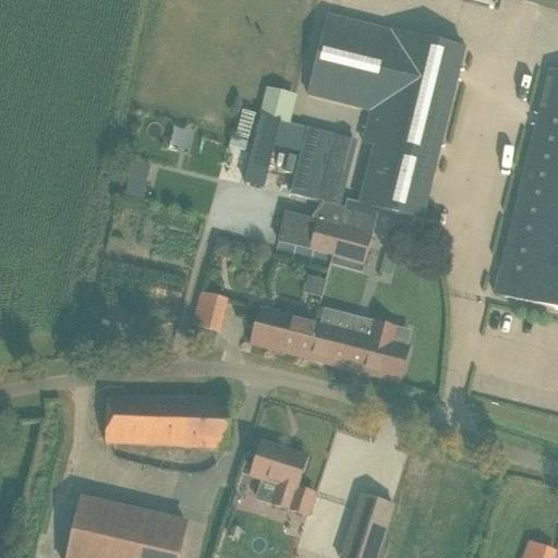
[(453,0),(453,3),(505,14),(507,0),(453,0)]
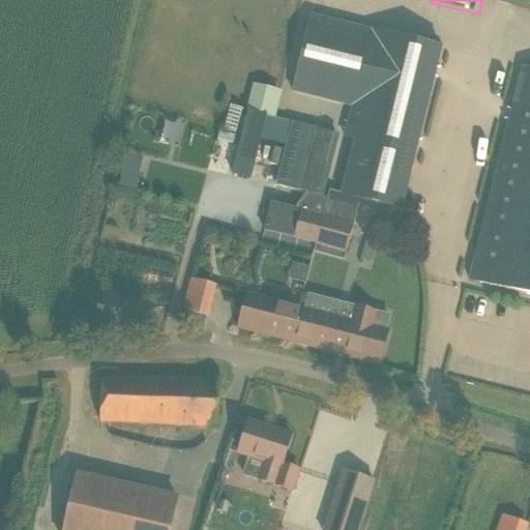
[(351,107),(371,31),(311,16),(292,92),(351,107)]
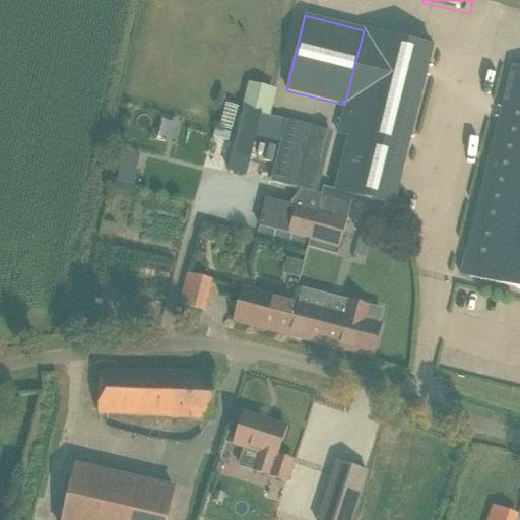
[(364,30),(342,115),(337,134),(406,151),(433,48),(364,30)]
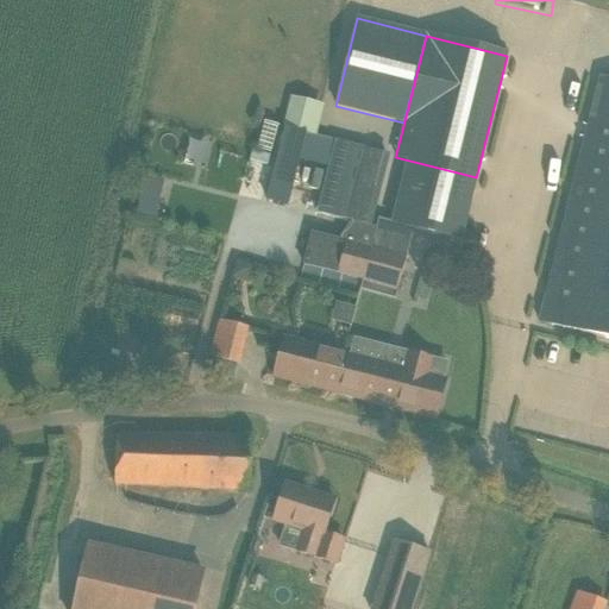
[(538,321),(600,337),(608,339),(608,80),(598,79),(538,321)]
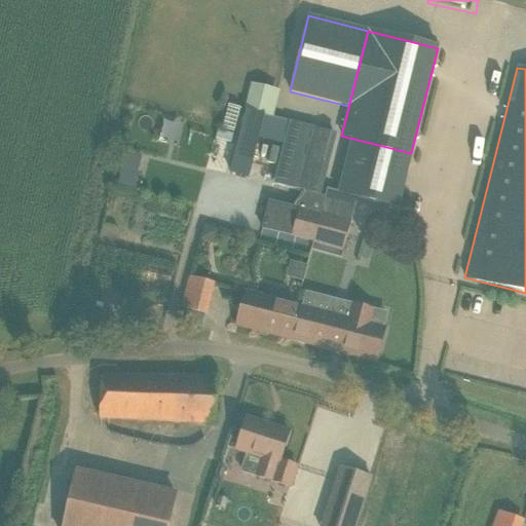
[(228,106),(222,128),(233,132),(239,109),(228,106)]
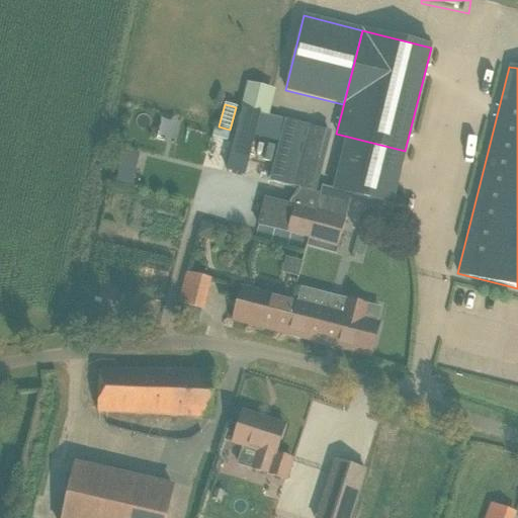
[(298,123),(284,120),(269,181),(282,185),(313,192),(318,194),(333,133),(328,132),(298,123)]
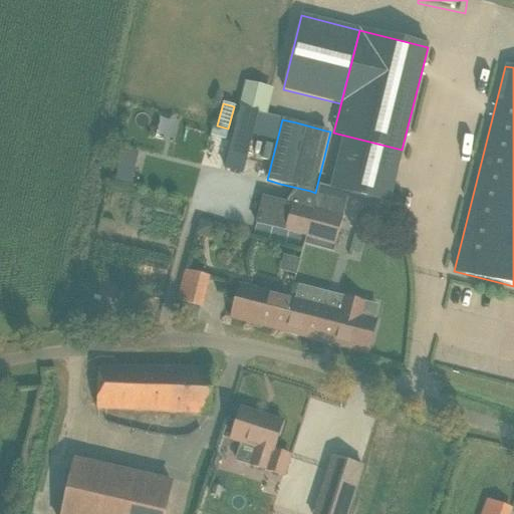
[(389,204),(402,150),(343,136),(330,189),(389,204)]
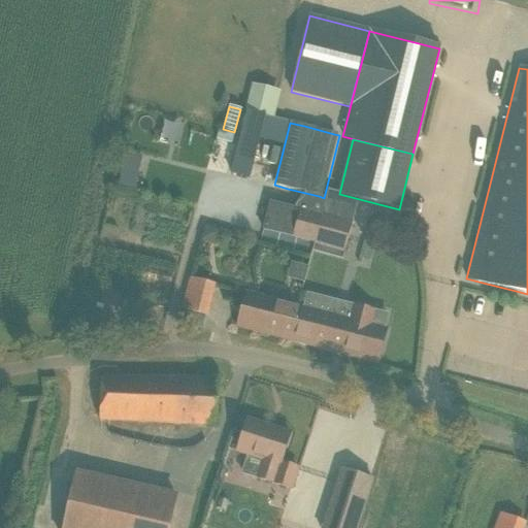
[(110,183),(130,188),(138,157),(119,152),(110,183)]
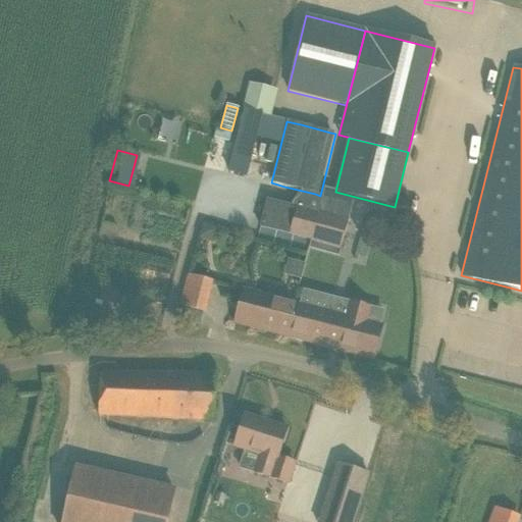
[(266,201),(259,229),(286,237),(308,242),(316,214),(294,208),(266,201)]
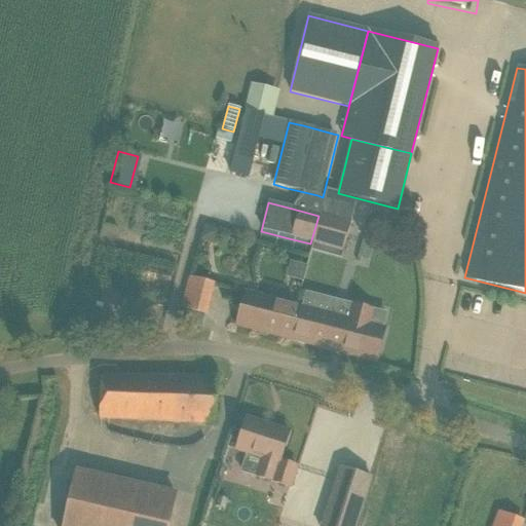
[(318,216),(310,243),(342,251),(348,223),(318,216)]
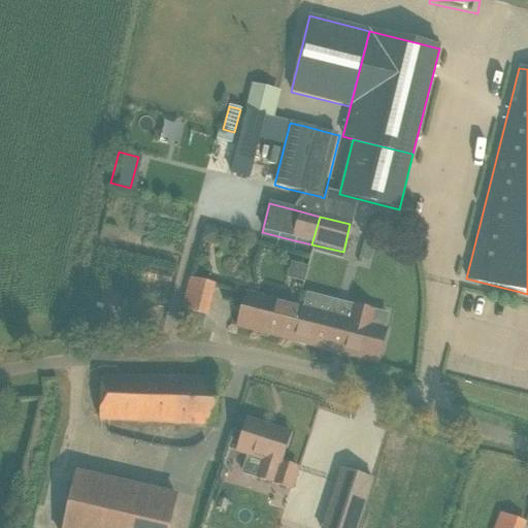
[(283,279),(301,282),(303,265),(285,263),(283,279)]
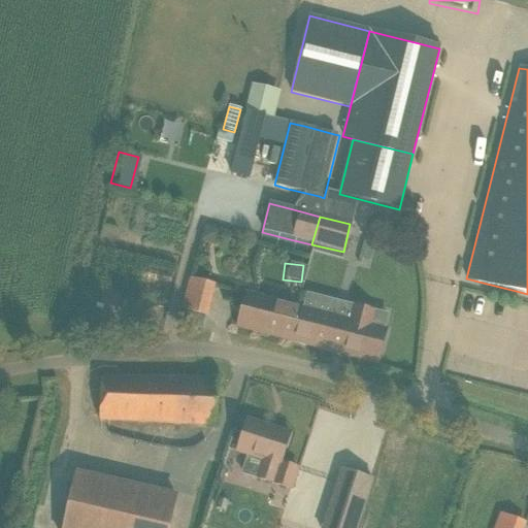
[(190,276),(186,292),(209,298),(213,282),(190,276)]
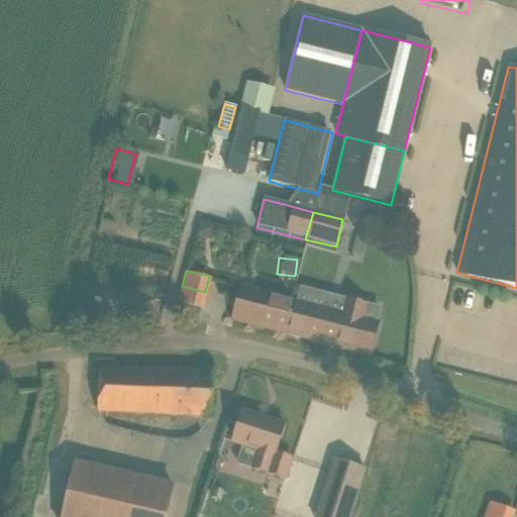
[(231,320),(287,335),(295,301),(240,287),(231,320)]
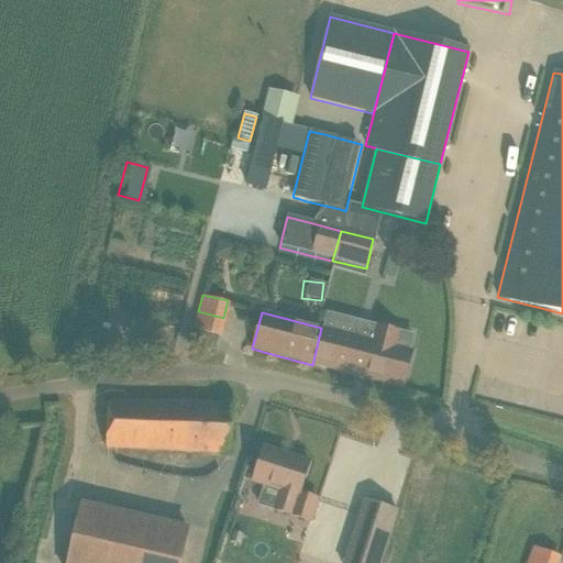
[(398,333),(375,327),(372,341),(321,328),(312,365),(401,388),(411,351),(407,350),(408,345),(395,342),(398,333)]
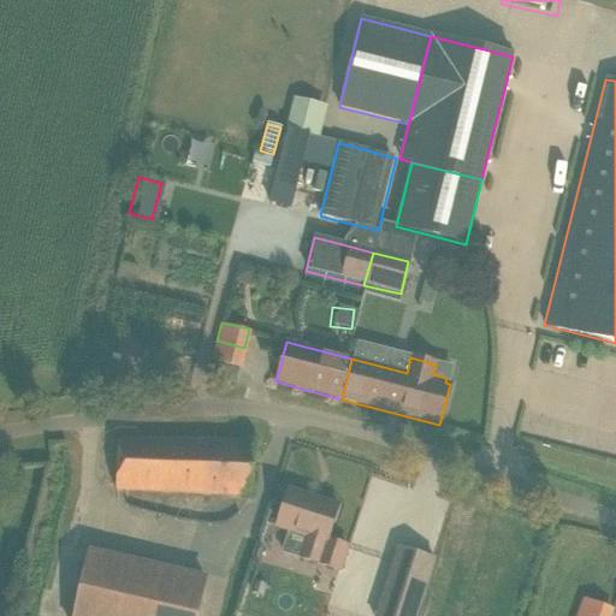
[(117,463),(116,490),(250,498),(253,467),(253,443),(118,439),(117,463)]
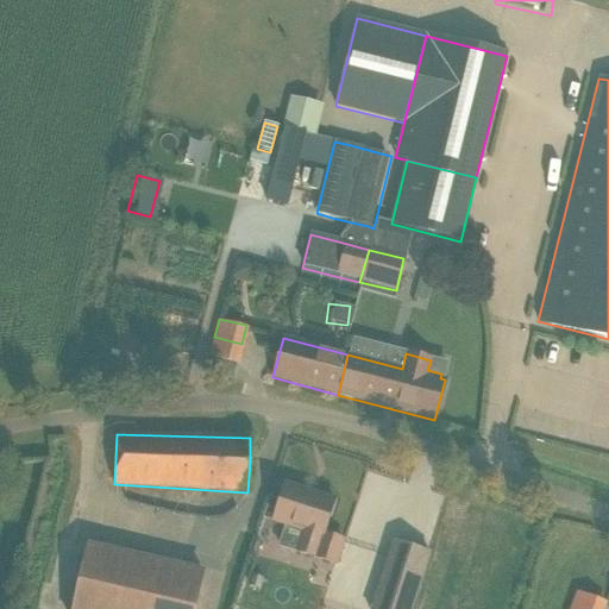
[(284,485),(277,508),(272,521),(301,529),(294,552),(334,565),(341,541),(322,535),(333,501),(284,485)]
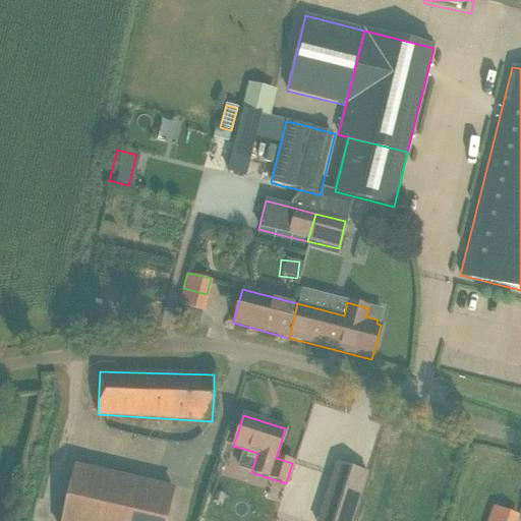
[(352,520),(368,474),(337,464),(317,520),(352,520)]
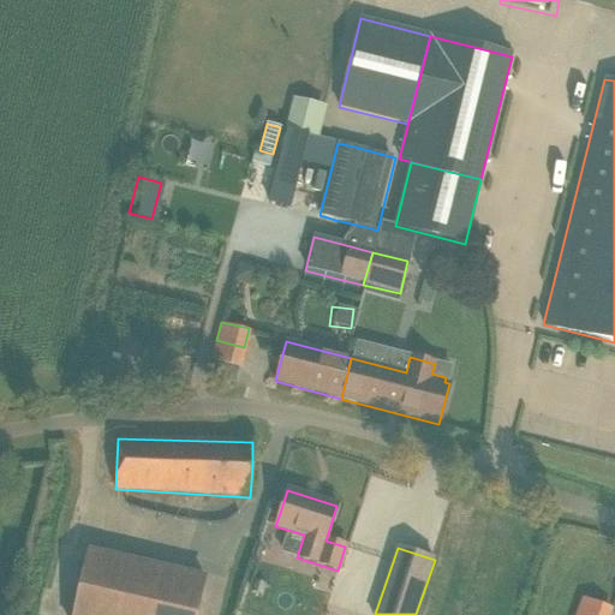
[(72,614),(195,614),(204,575),(88,549),(72,614)]
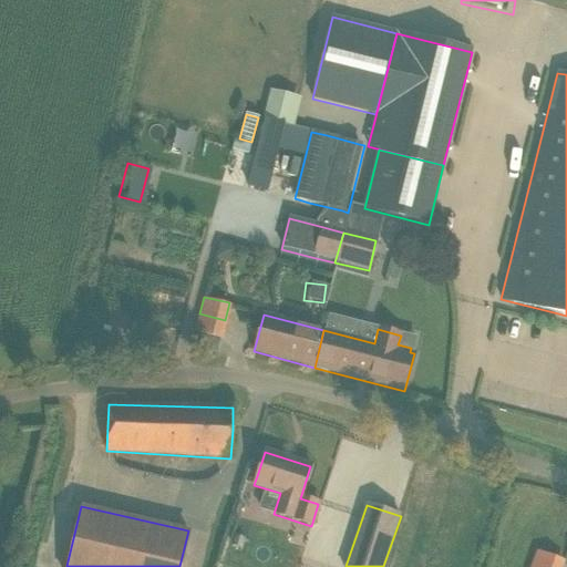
[(537,554),(532,566),(559,566),(562,563),(537,554)]
